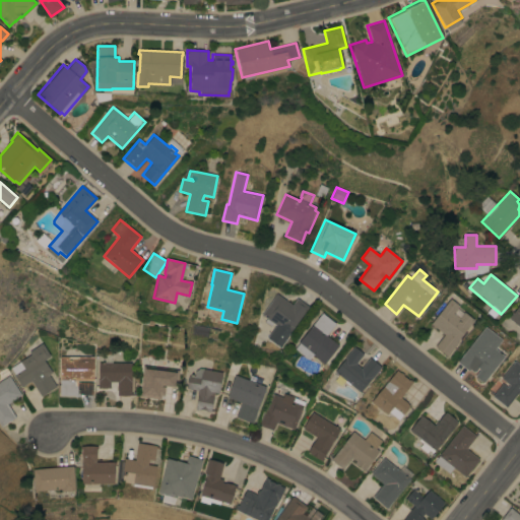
[(279,346),(266,337),(275,325),(261,315),(276,294),(291,306),(297,299),(309,308),(289,335),(288,334),(279,346)]
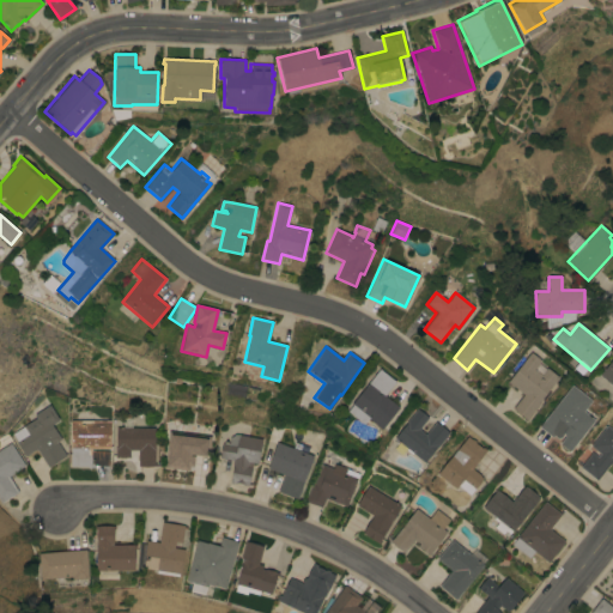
[(538,402),(540,404),(527,420),(513,408),(523,395),(508,382),(530,352),(541,360),(534,369),(541,375),(547,368),(558,377),(538,402)]
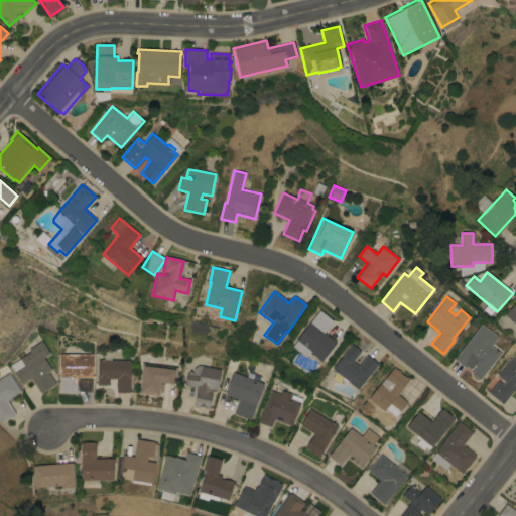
[(515,325),(515,326),(504,315),(515,300),(515,325)]
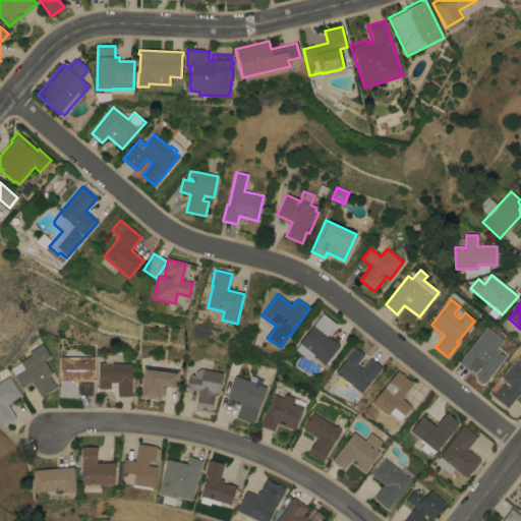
[(323,313),(336,325),(327,337),(339,346),(324,365),(312,356),(309,360),(295,350),(299,345),(298,344),(323,313)]
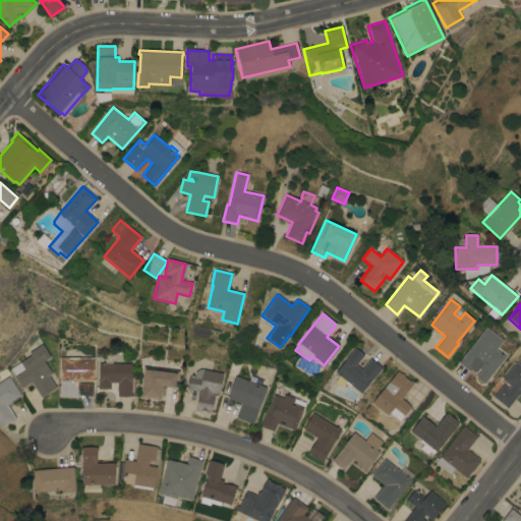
[(485,384),(482,382),(481,383),(477,380),(478,379),(476,377),(480,371),(478,369),(476,372),(474,372),(471,370),(470,371),(458,362),(486,328),(503,341),(496,349),(506,357),(485,384)]
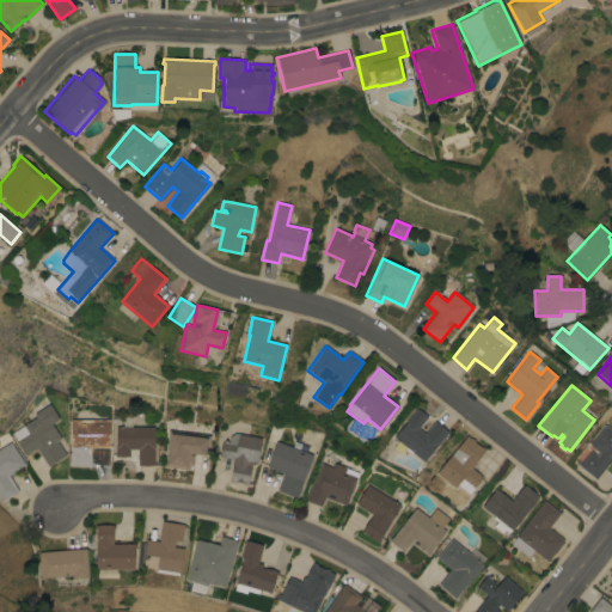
[(37,448),(25,456),(17,442),(18,441),(12,434),(36,417),(35,415),(49,405),(59,420),(51,424),(61,439),(57,441),(66,456),(48,466),(37,448)]
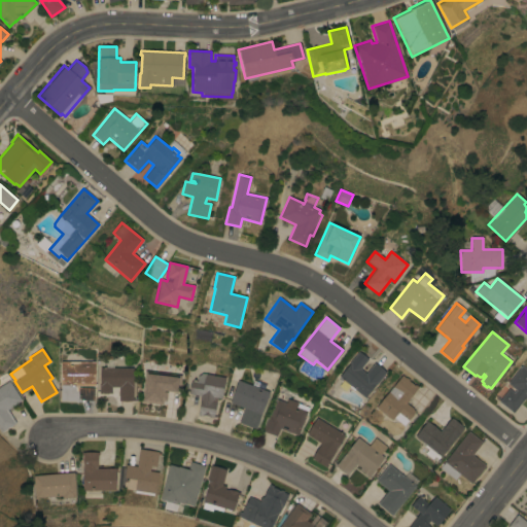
[(365,374),(375,363),(386,373),(377,384),(376,384),(364,398),(354,389),(354,390),(349,387),(345,391),(339,386),(343,381),(339,377),(349,364),(348,363),(358,351),(367,358),(359,369),(360,370),(365,374)]
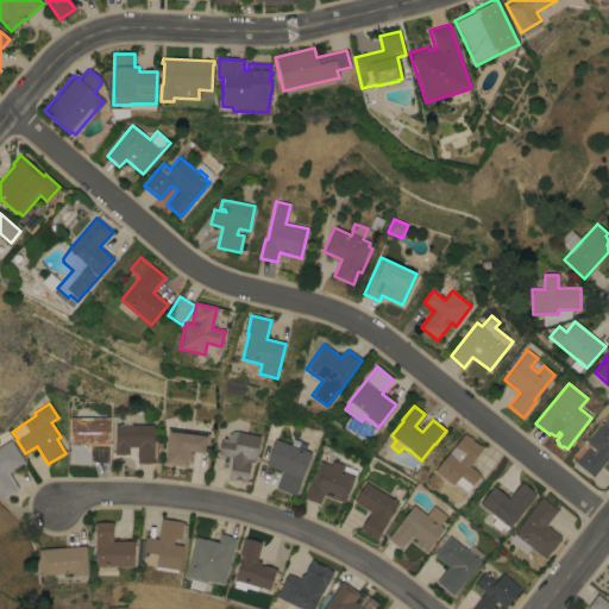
[(110,419),(110,446),(90,446),(90,449),(108,449),(108,463),(93,463),(93,456),(90,456),(90,464),(70,463),(70,418),(110,419)]
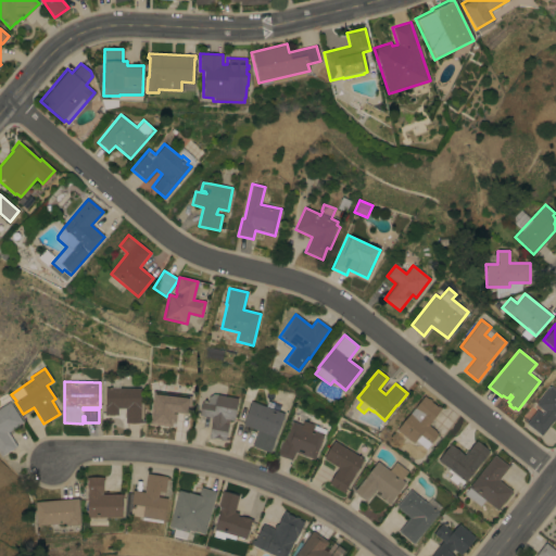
[(555,390),(555,421),(554,420),(541,436),(526,424),(536,411),(538,411),(540,407),(535,405),(550,386),(555,390)]
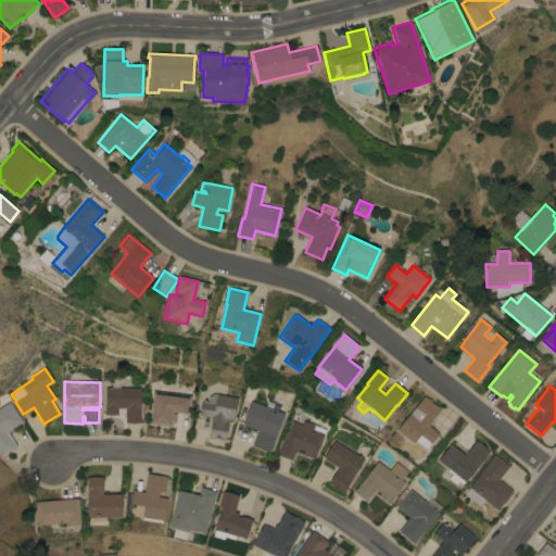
[(140,388),(140,421),(141,421),(141,424),(125,422),(125,408),(117,408),(117,415),(104,415),(104,406),(105,406),(105,388),(140,388)]
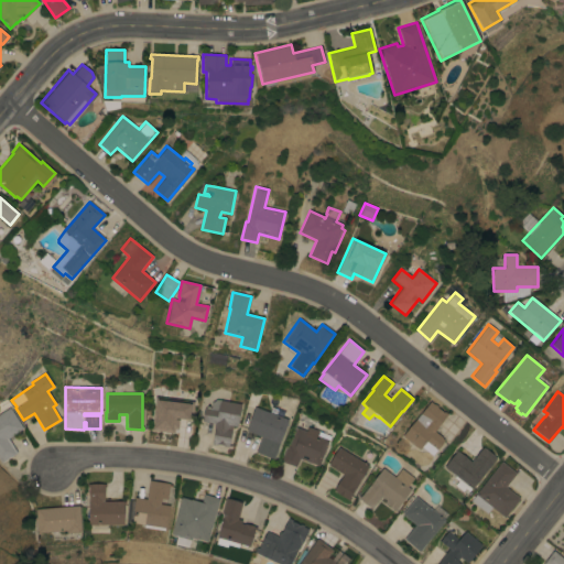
[(194,402),(192,419),(176,418),(175,433),(151,431),(155,397),(194,402)]
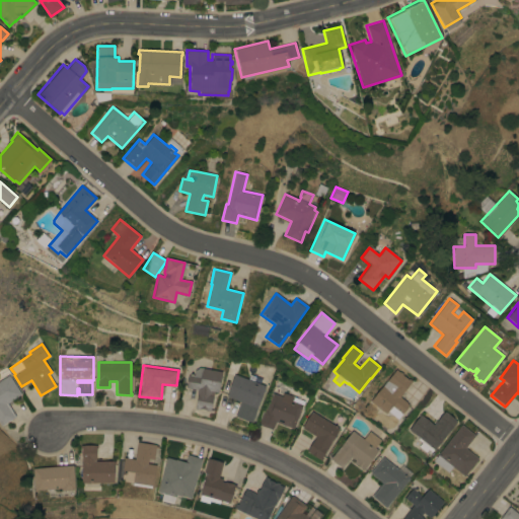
[(222,372),(218,393),(214,392),(211,410),(213,410),(213,412),(211,411),(210,412),(205,411),(205,410),(201,409),(200,411),(195,410),(198,394),(197,394),(197,390),(186,388),(188,376),(194,377),(195,371),(199,368),(222,372)]
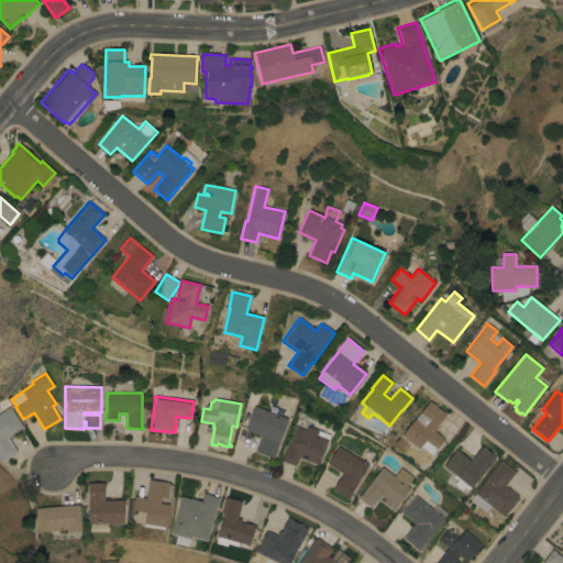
[(437,426),(438,427),(433,431),(444,439),(437,449),(426,441),(419,449),(401,437),(430,400),(437,406),(437,407),(442,411),(443,411),(446,414),(437,426)]
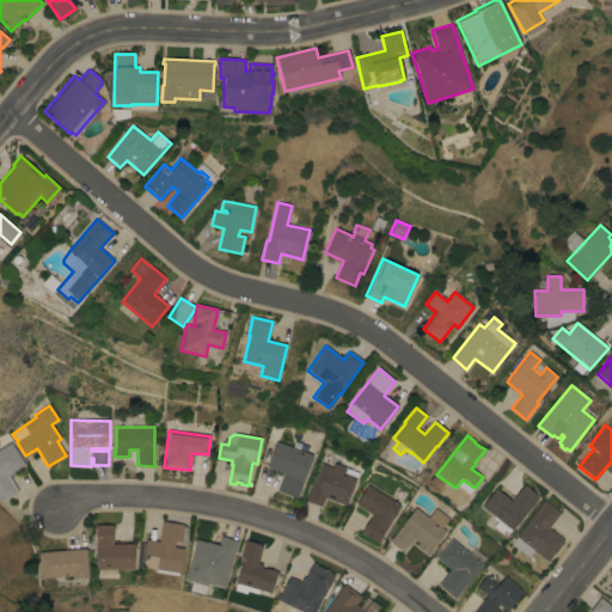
[(306,477),(303,488),(301,487),(297,499),(277,491),(281,479),(280,479),(282,473),(267,467),(276,441),(312,456),(305,476),(306,477)]
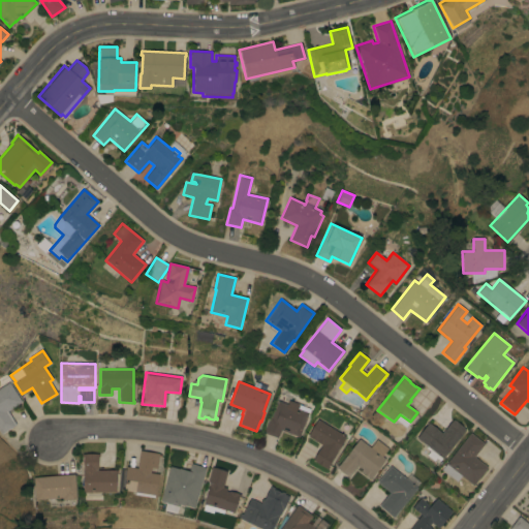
[(0,387),(9,382),(22,402),(7,411),(16,425),(1,434),(0,432),(0,387)]
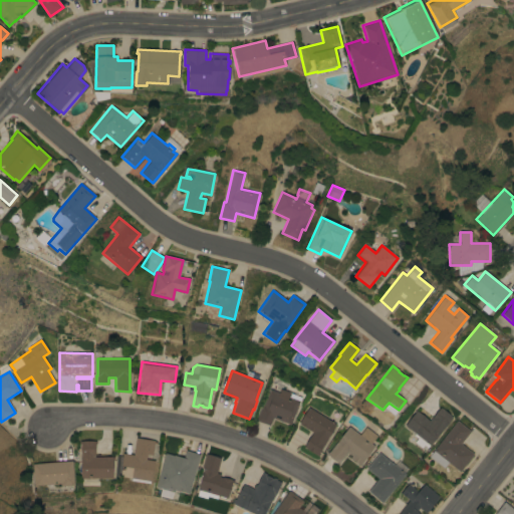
[(262,405),(264,405),(269,390),(279,393),(280,390),(301,398),(290,425),(272,418),(270,426),(256,421),(262,405)]
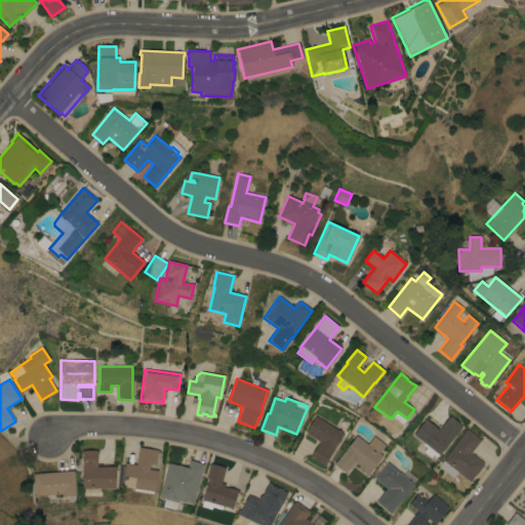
[(344,434),(325,463),(326,463),(325,466),(311,456),(319,442),(305,433),(315,416),(344,434)]
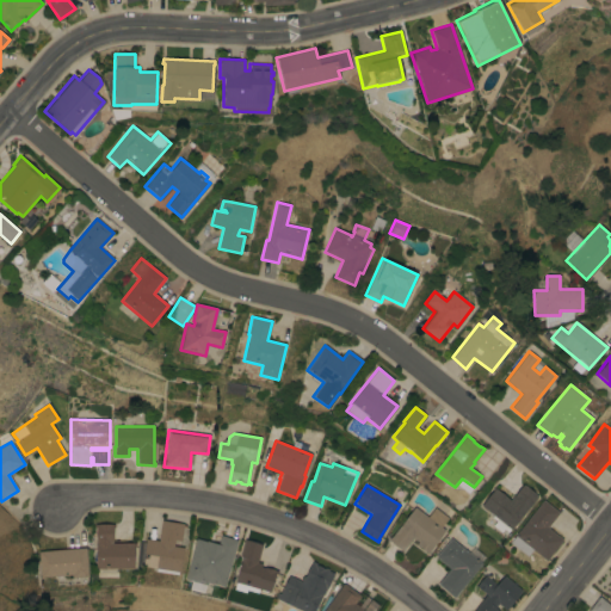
[(511,530),(511,529),(508,532),(504,529),(501,532),(493,526),(497,522),(492,518),(494,516),(481,506),(494,488),(511,500),(523,485),(537,497),(511,530)]
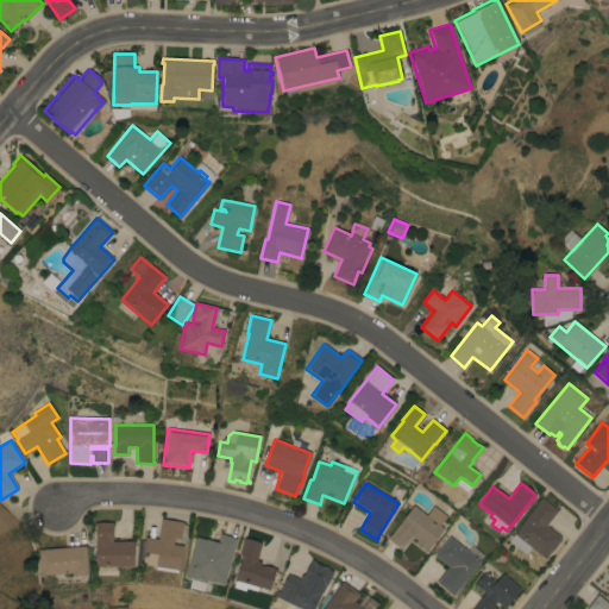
[(531,548),(526,554),(508,540),(541,498),(558,512),(546,526),(562,539),(545,559),(531,548)]
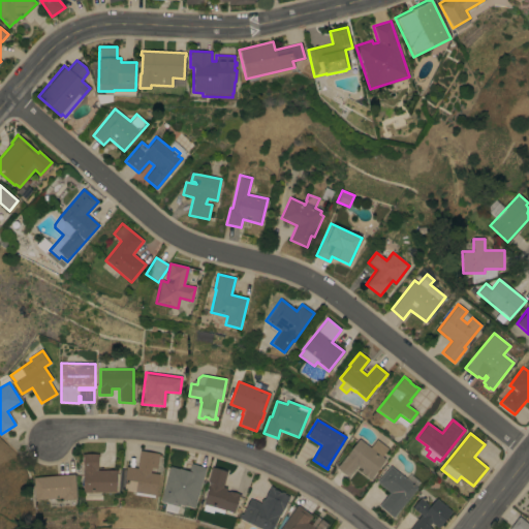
[(370,447),(376,439),(389,448),(382,457),(385,459),(370,479),(361,471),(362,469),(358,465),(348,476),(336,467),(338,465),(339,465),(359,439),(370,447)]
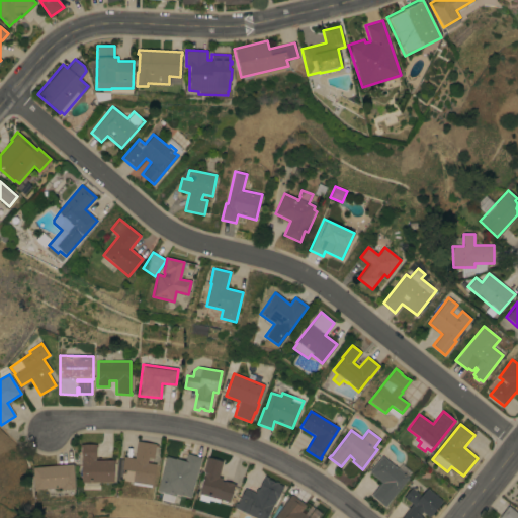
[(137,441),(156,444),(153,464),(156,465),(153,486),(133,482),(135,471),(121,469),(123,457),(135,458),(137,441)]
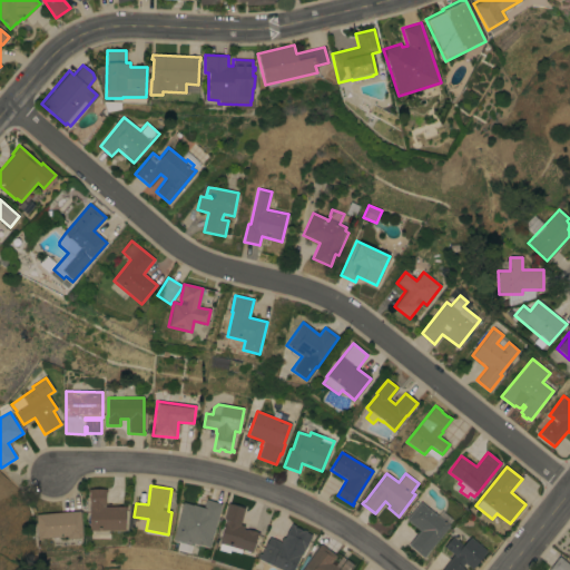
[(89,531),(89,489),(107,490),(107,491),(106,491),(106,507),(127,508),(127,510),(126,510),(125,531),(89,531)]
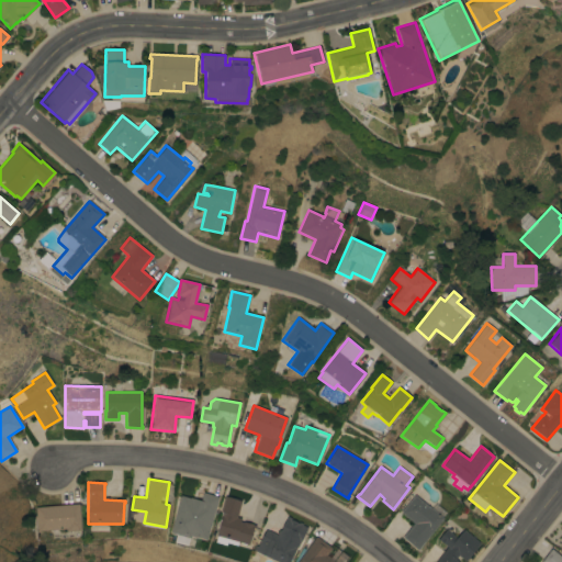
[(206,540),(191,536),(190,538),(170,532),(181,496),(190,498),(190,497),(201,501),(203,493),(218,497),(206,540)]
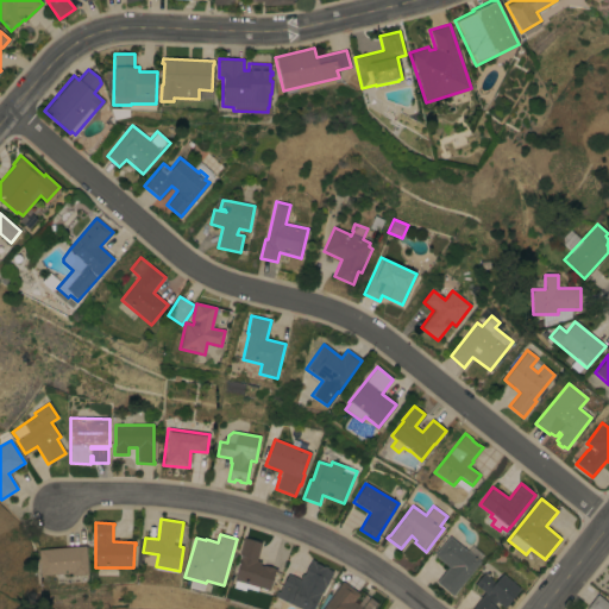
[(453,596),(437,582),(449,566),(434,556),(449,537),(481,562),(453,596)]
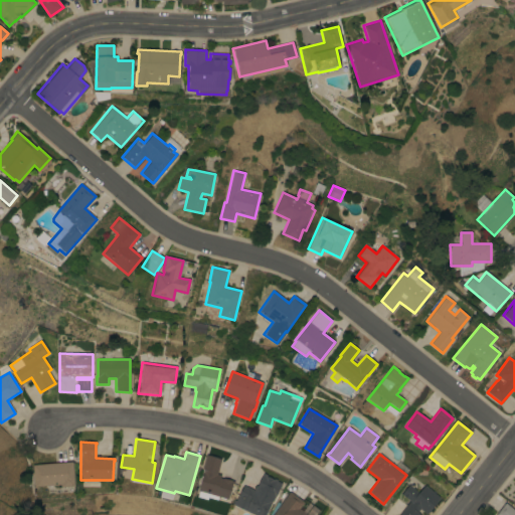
[(225,499),(225,500),(219,498),(219,497),(218,496),(217,500),(208,497),(207,499),(197,497),(199,491),(198,491),(203,472),(203,470),(202,469),(206,455),(221,459),(217,474),(220,475),(220,478),(223,479),(223,478),(234,482),(233,484),(232,484),(227,499),(225,499)]
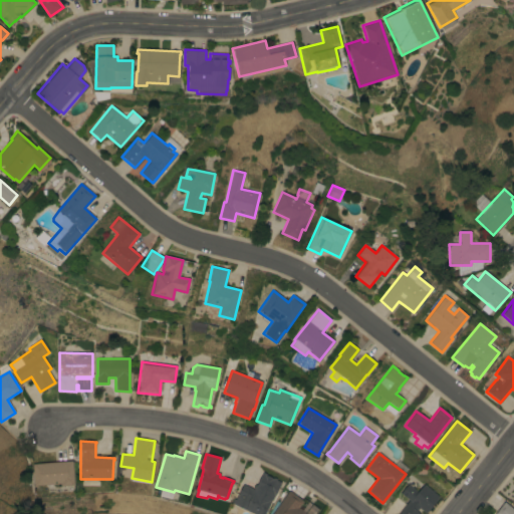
[(72,461),(74,485),(60,486),(60,484),(34,486),(34,482),(32,482),(31,466),(32,466),(32,464),(72,461)]
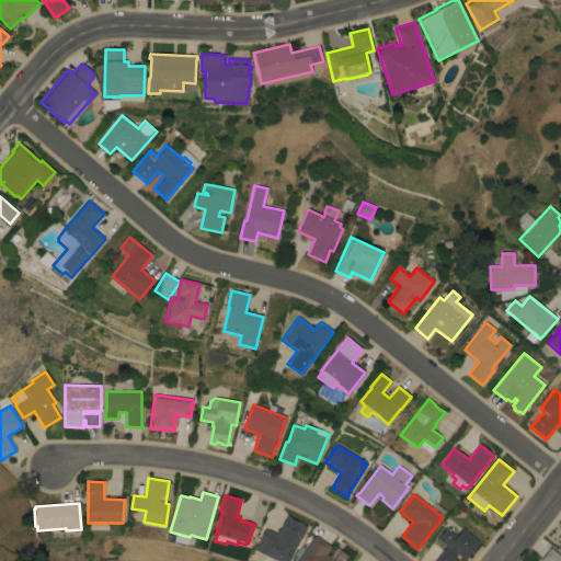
[(278,560),(267,556),(266,558),(254,552),(255,550),(252,549),(254,544),(258,546),(265,529),(276,535),(279,528),(281,529),(287,515),(302,523),(301,524),(307,526),(300,540),(297,546),(296,546),(288,560),(278,560)]
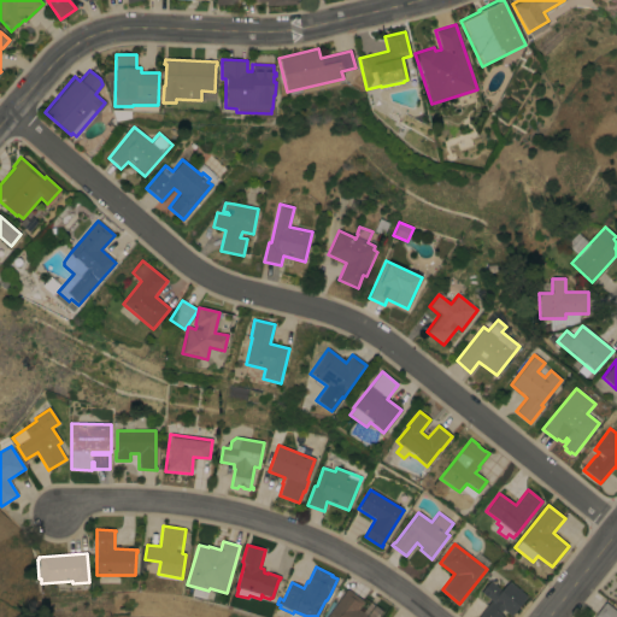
[(477,616),(491,600),(481,592),(489,581),(501,591),(509,581),(527,597),(511,616),(503,610),(500,613),(504,616),(477,616)]
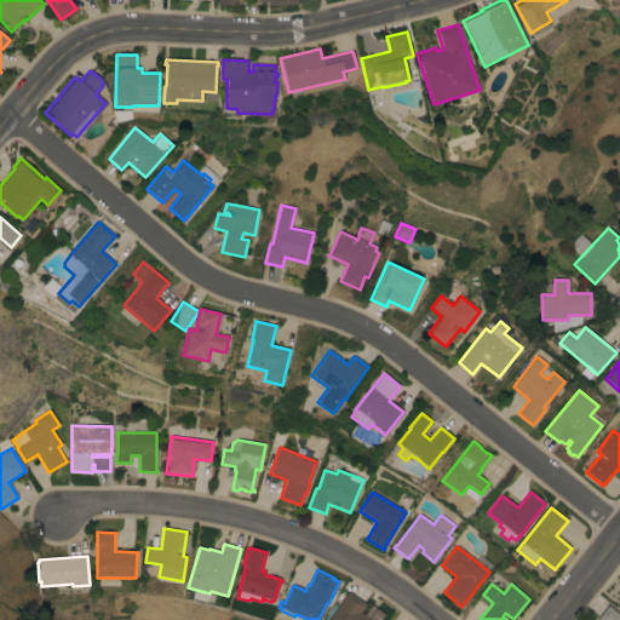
[(338,607),(349,592),(366,604),(360,613),(369,619),(325,619),(333,604),(338,607)]
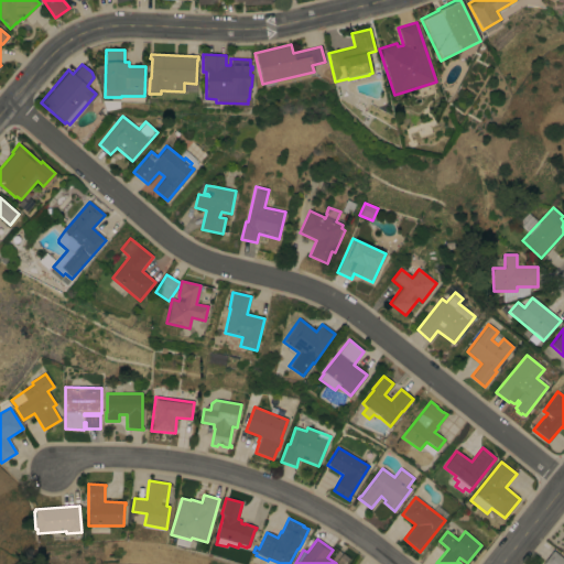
[(563,559),(563,563),(544,563),(543,563),(553,551),(563,559)]
